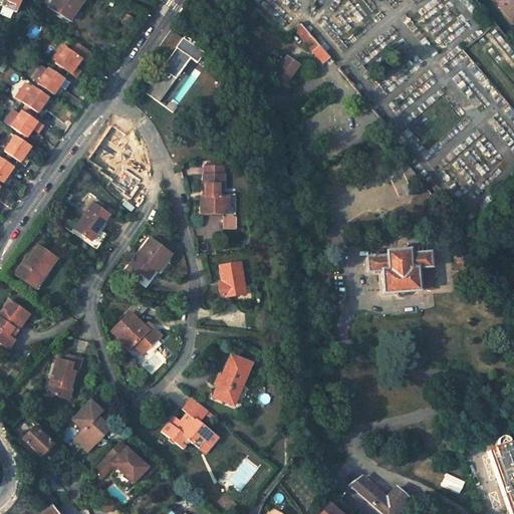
[(0,5),(15,13),(20,0),(0,0),(0,3),(0,4),(0,5)]
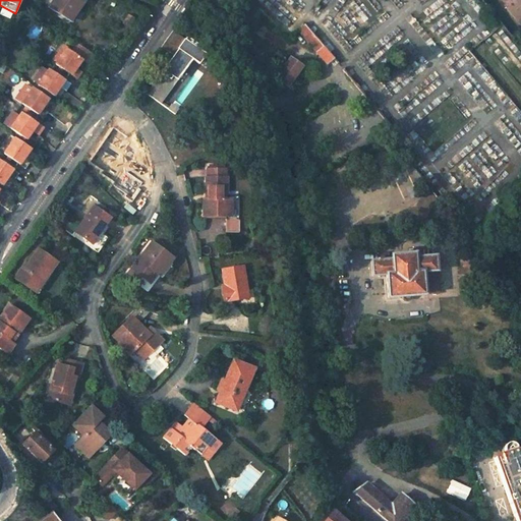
[(84,0),(83,0),(53,0),(49,7),(66,20),(76,7),(79,8),(84,0)]
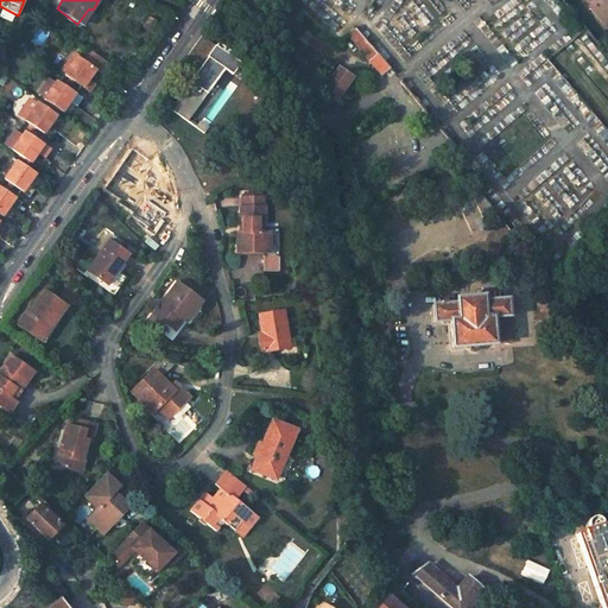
[(153,23),(144,17),(138,25),(147,31),(153,23)]
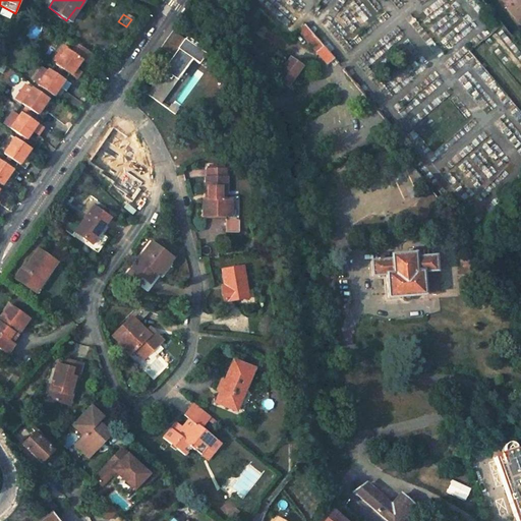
[(323,47),(303,23),(298,31),(316,52),(323,47)]
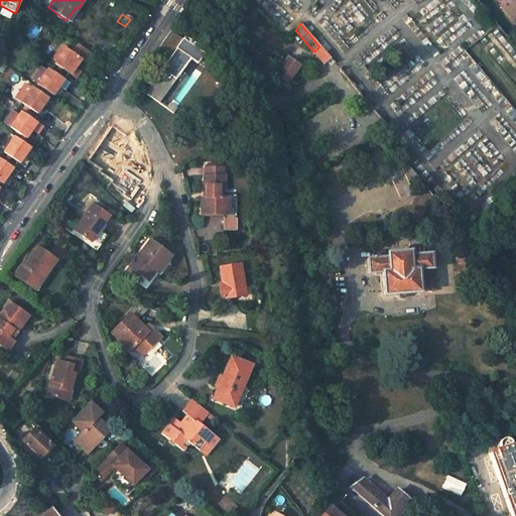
[(180,40),(169,32),(158,48),(170,56),(180,40)]
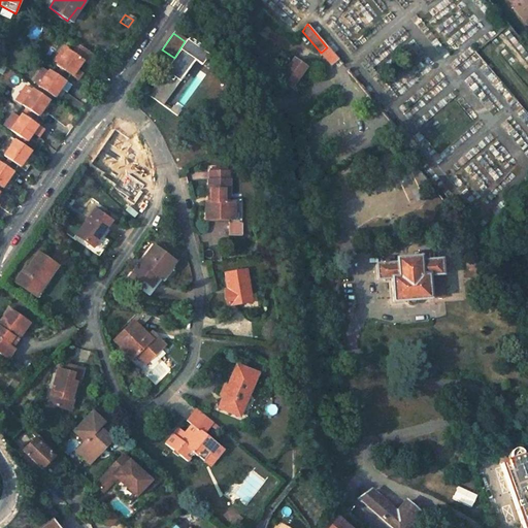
[(174,58),(149,95),(163,105),(199,52),(185,41),(174,58)]
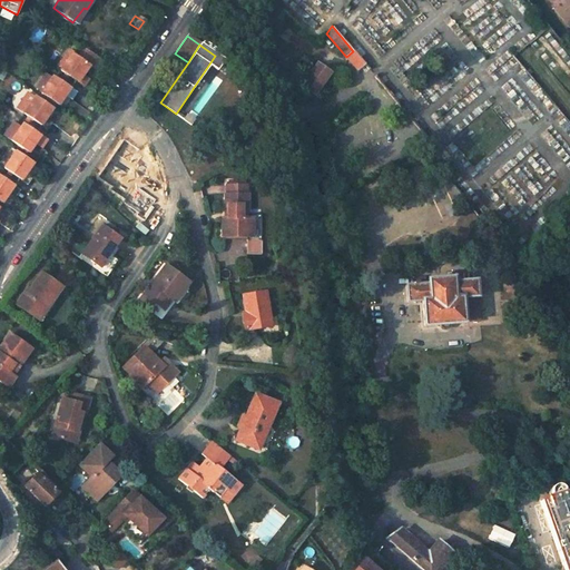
[(67,50),(60,60),(65,64),(72,53),(67,50)]
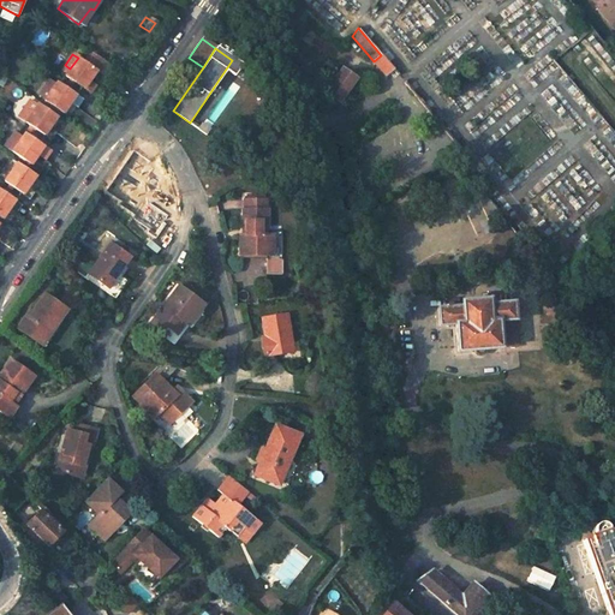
[(83,61),(96,71),(102,76),(107,67),(89,54),(83,61)]
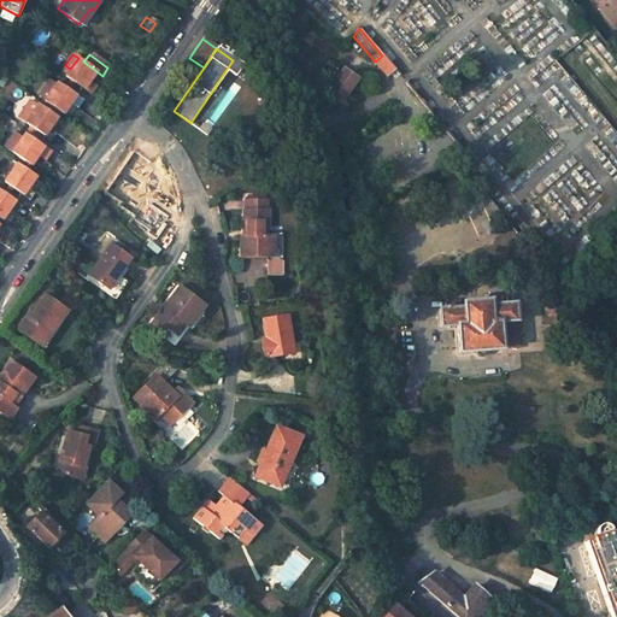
[(83,62),(78,58),(70,69),(65,65),(62,71),(66,74),(65,77),(83,90),(89,82),(97,71),(83,62)]
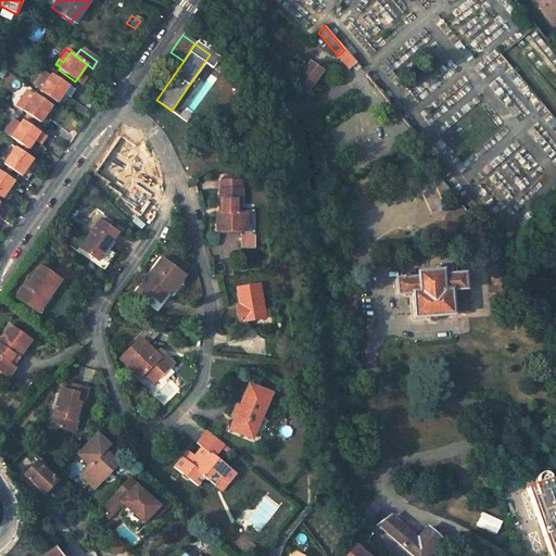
[(321,72),(308,63),(293,84),(306,92),(321,72)]
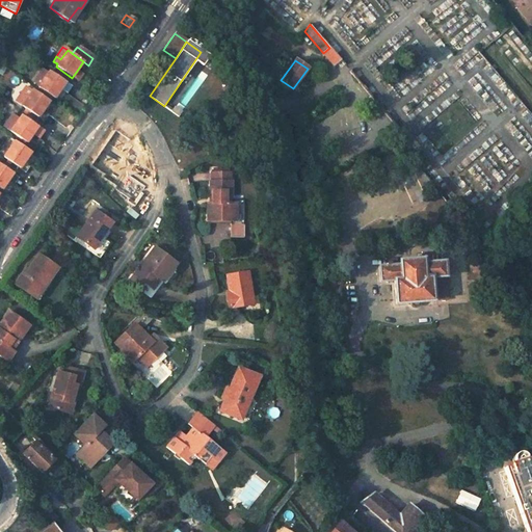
[(38,85),(48,73),(44,70),(34,82),(38,85)]
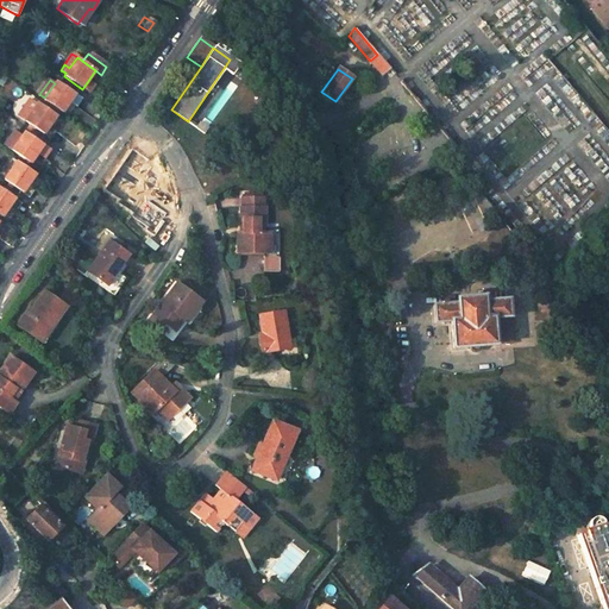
[(88,81),(82,89),(88,94),(94,86),(88,81)]
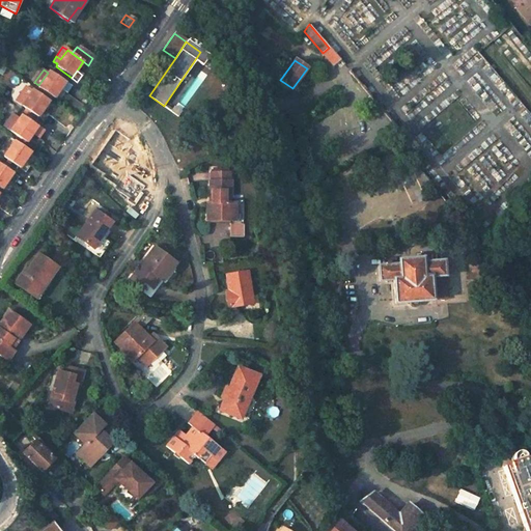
[(64,83),(49,72),(48,73),(38,85),(37,87),(53,99),(60,89),(64,83)]
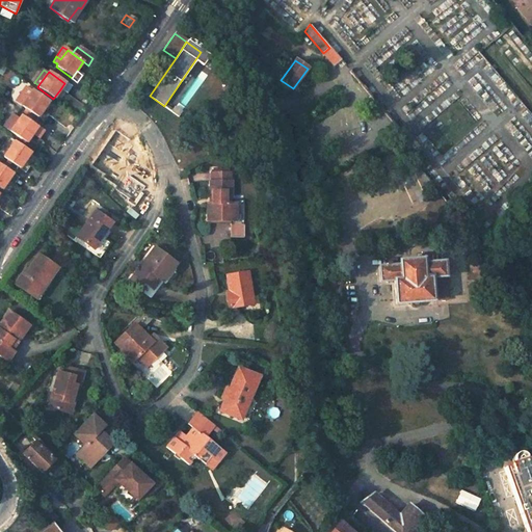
[(70,87),(64,83),(60,89),(65,94),(70,87)]
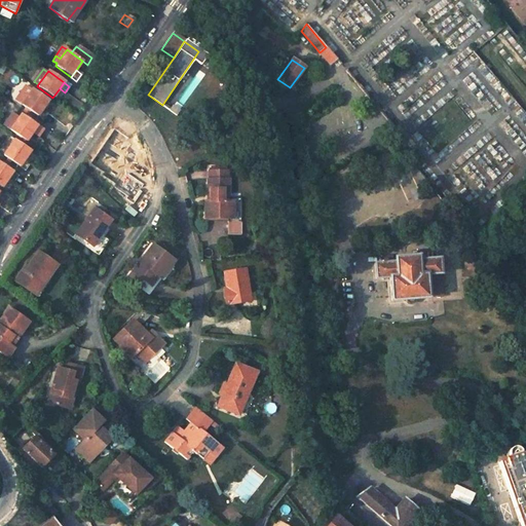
[(42,109),(47,100),(32,88),(21,104),(36,116),(42,109)]
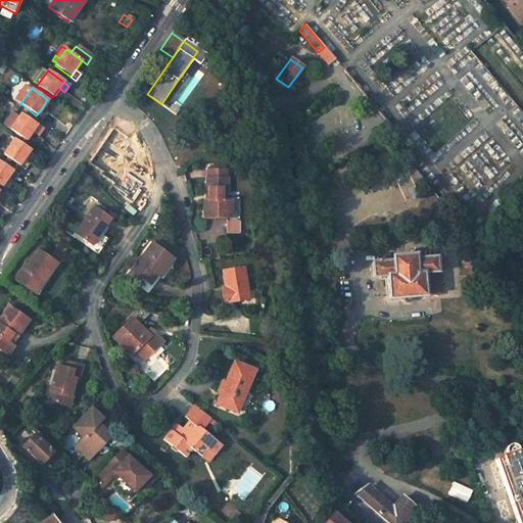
[(172,104),(169,109),(176,114),(179,110),(172,104)]
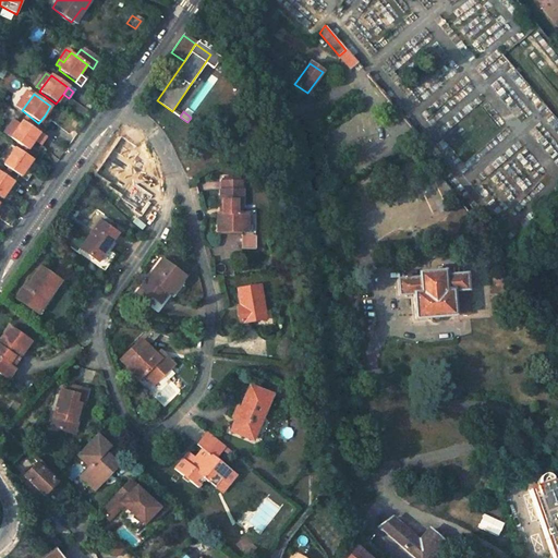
[(45,128),(50,120),(45,116),(38,123),(45,128)]
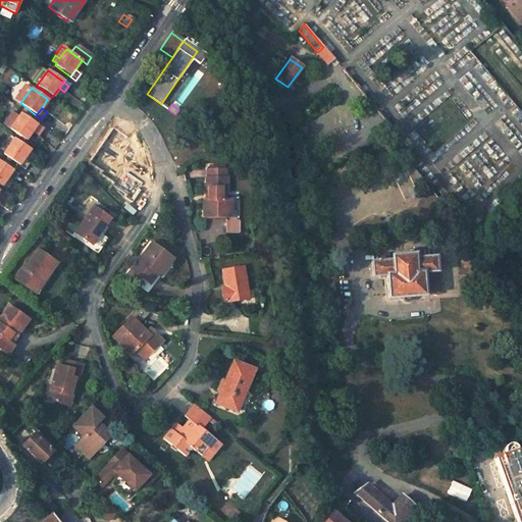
[(9,128),(19,114),(12,109),(3,123),(9,128)]
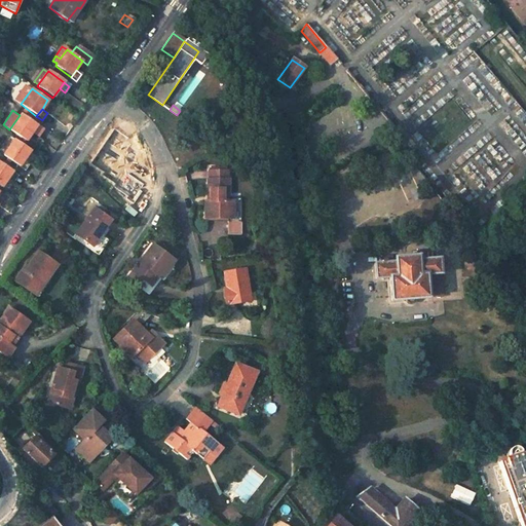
[(37,125),(21,113),(20,115),(9,129),(26,141),(32,132),(37,125)]
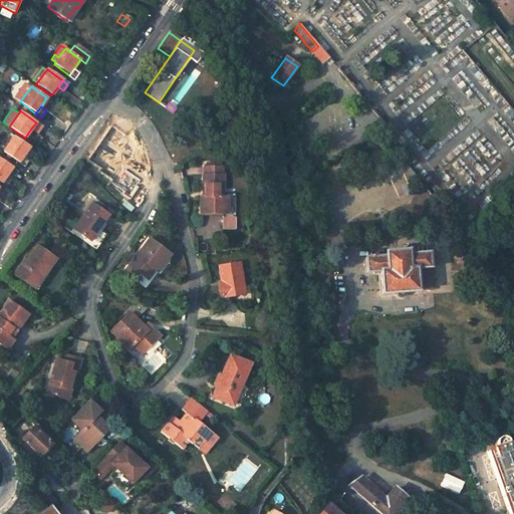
[(36,133),(41,126),(36,122),(31,129),(36,133)]
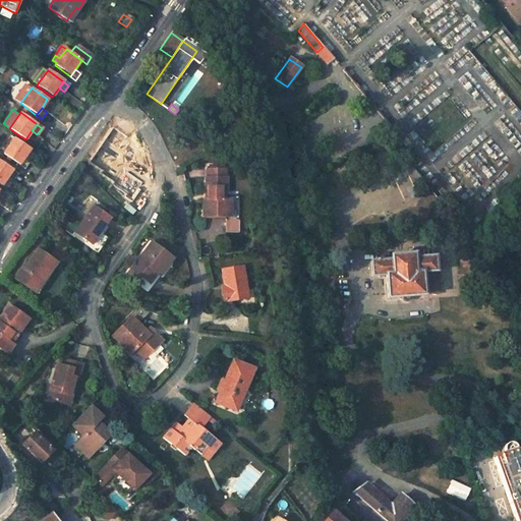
[(30,149),(14,137),(2,154),(17,165),(23,157),(30,149)]
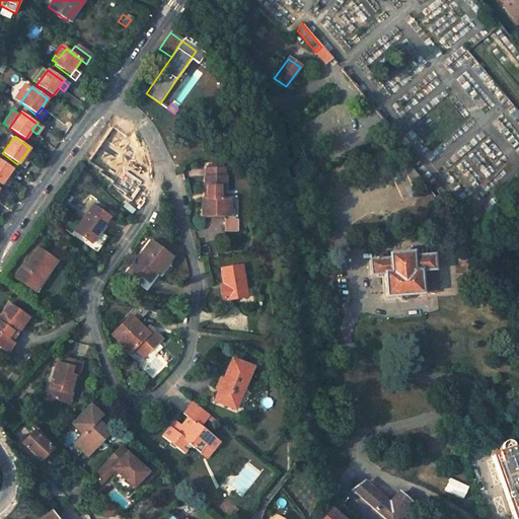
[(17,164),(23,168),(29,160),(23,156),(17,164)]
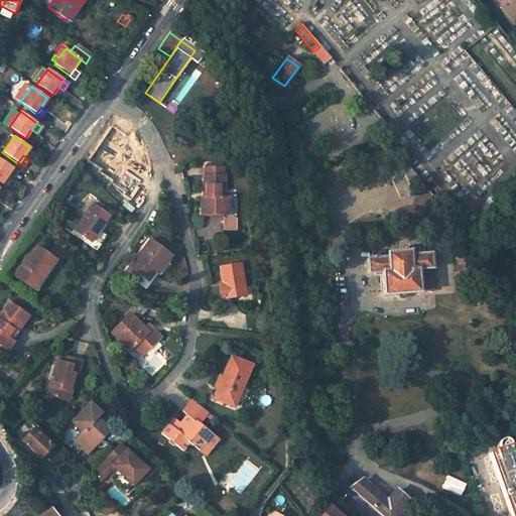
[(11,168),(0,159),(0,182),(6,175),(11,168)]
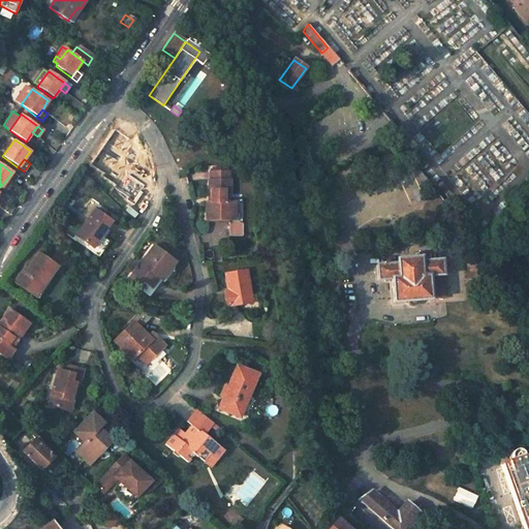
[(18,177),(11,173),(6,180),(12,183),(18,177)]
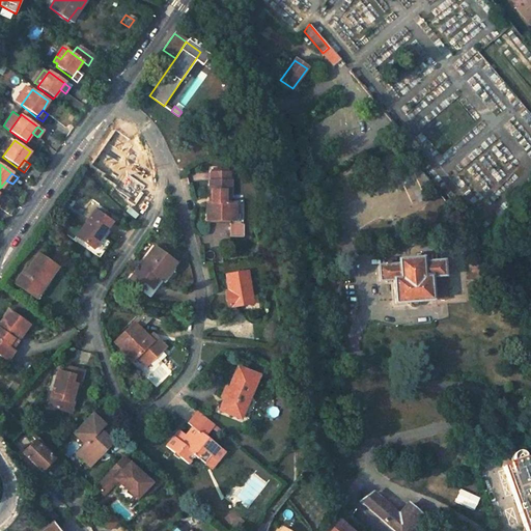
[(229,219),(229,201),(224,201),(224,195),(228,195),(229,179),(208,179),(208,195),(212,195),(212,201),(206,201),(205,219),(229,219)]
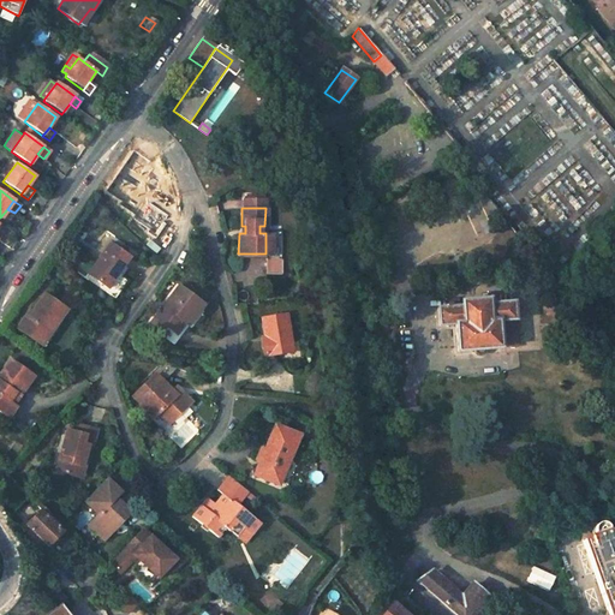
[(109,296),(123,278),(119,274),(131,257),(111,243),(88,274),(106,287),(103,291),(109,296)]
